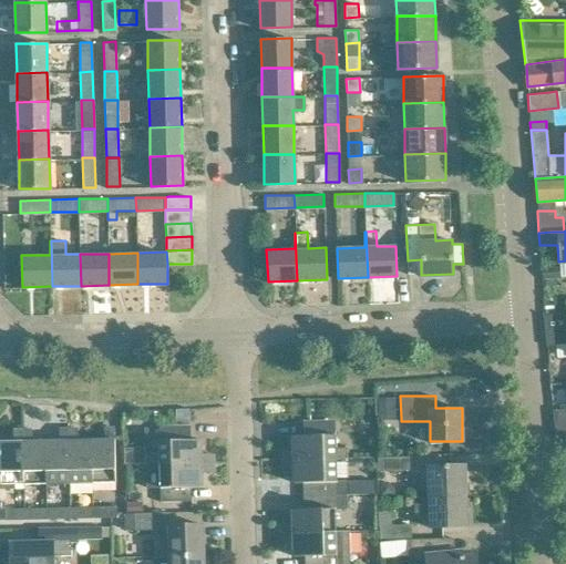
[(378,419),(394,419),(394,397),(378,397),(378,419)]
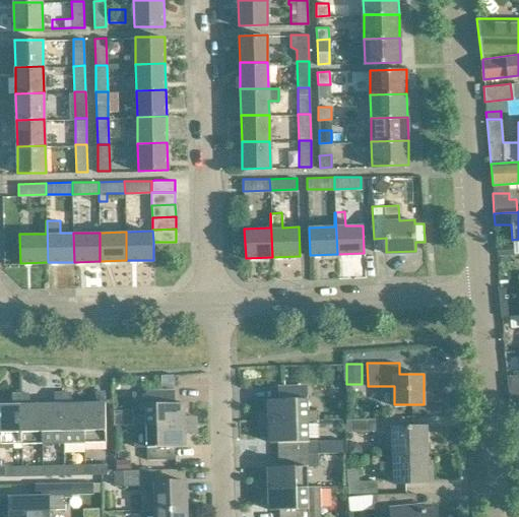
[(518,380),(518,374),(507,375),(509,399),(518,398),(518,380)]
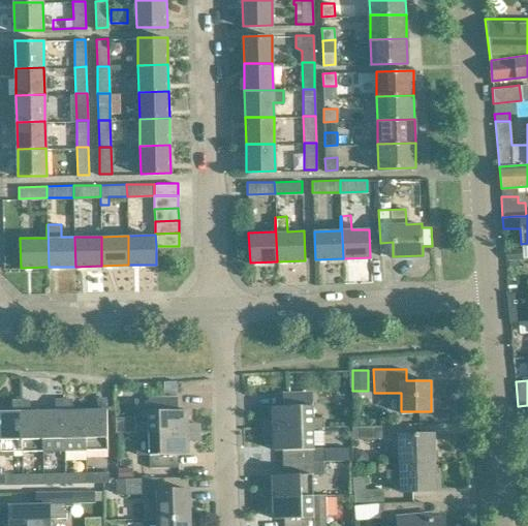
[(262,427),(313,426),(322,425),(322,416),(313,416),(312,391),(283,392),(283,405),(273,405),(273,420),(262,420),(262,427)]
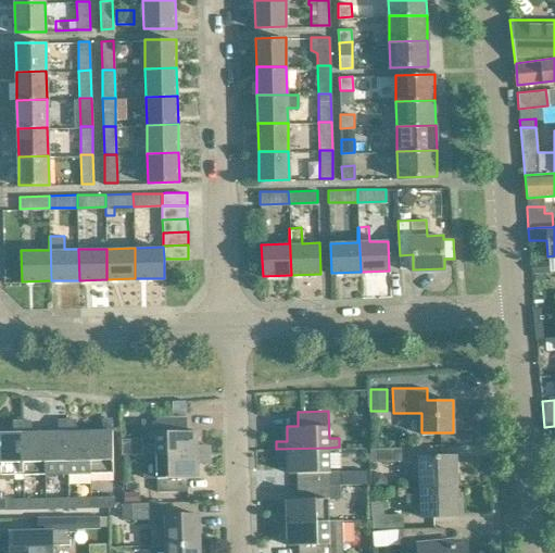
[(142,453),(155,453),(209,452),(209,444),(197,444),(197,430),(186,430),(186,416),(155,417),(155,442),(141,442),(142,453)]
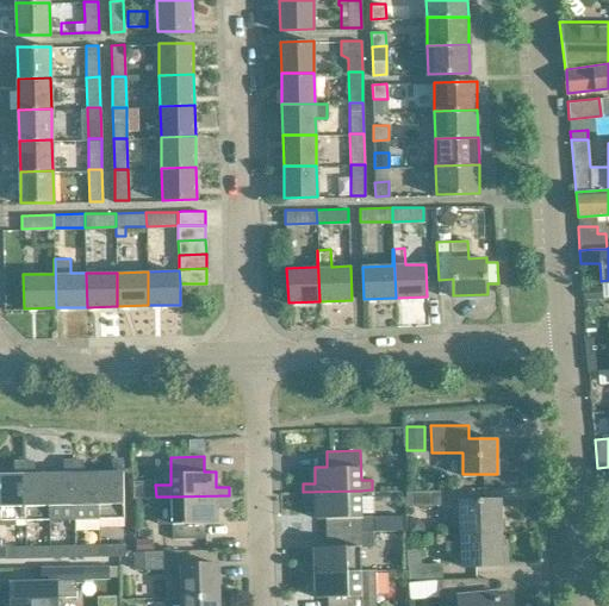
[(98,472),(100,517),(124,517),(123,482),(123,458),(113,458),(113,472),(98,472)]
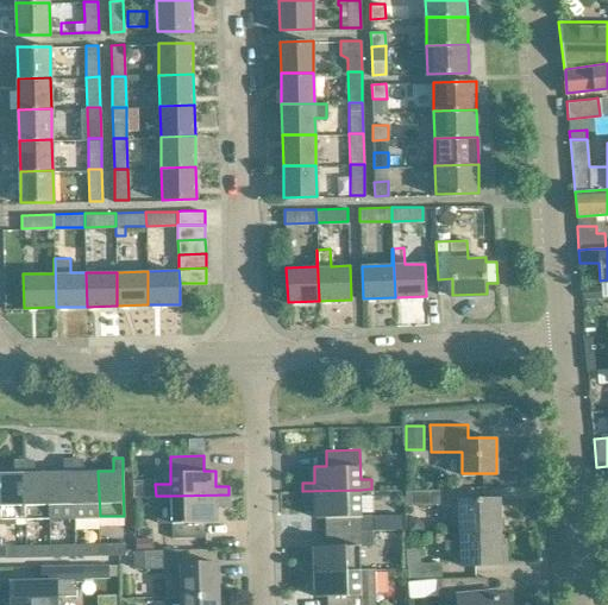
[(51,517),(49,472),(33,472),(33,459),(25,460),(26,517),(51,517)]
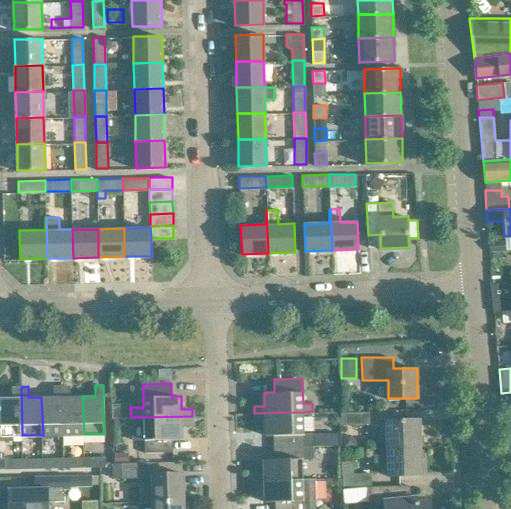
[(43,435),(63,435),(62,386),(54,386),(54,397),(41,397),(43,435)]
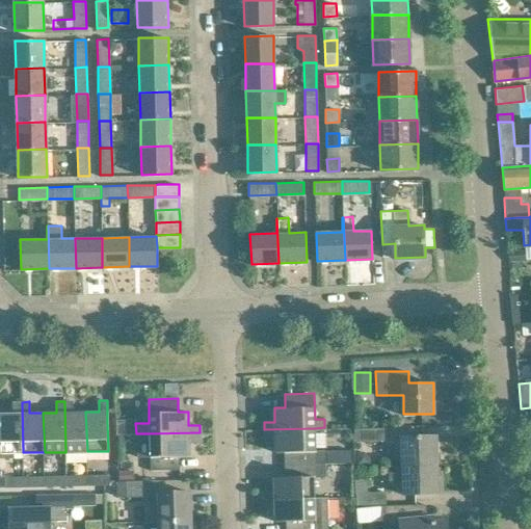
[(87,451),(85,412),(72,412),(72,401),(64,401),(65,452),(87,451)]
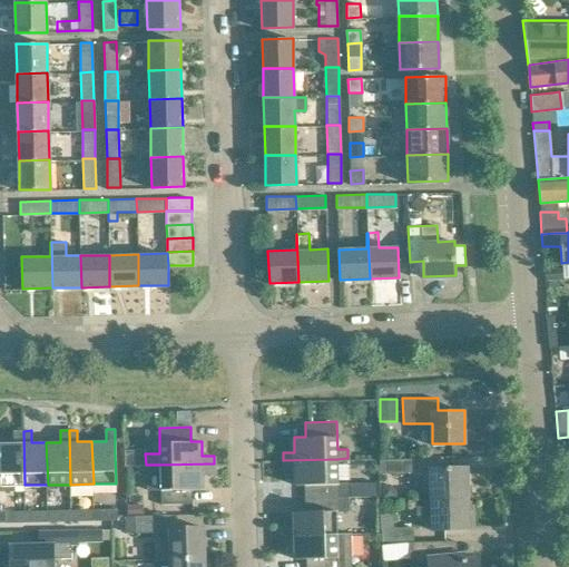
[(0,486),(25,485),(23,431),(15,431),(15,443),(0,443),(0,486)]
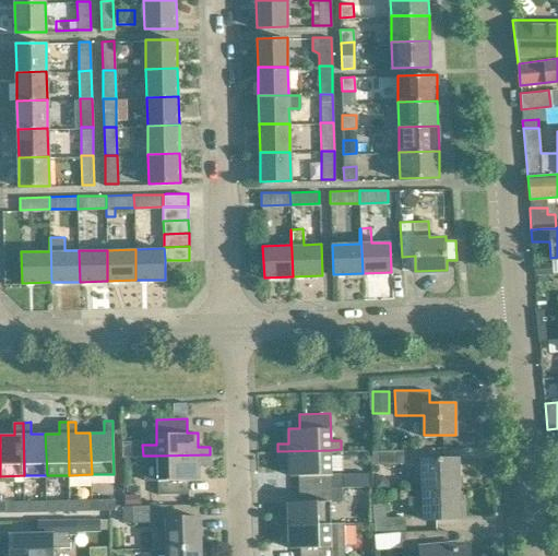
[(298,488),(341,487),(340,472),(331,472),(331,450),(277,451),(277,460),(289,460),(289,474),(298,474),(298,488)]
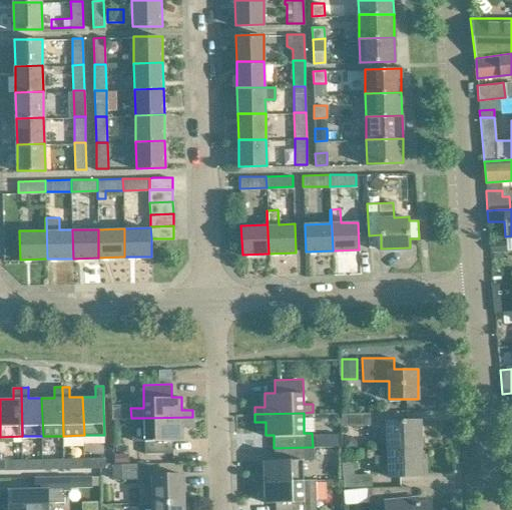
[(342,426),(370,426),(370,414),(342,414),(342,426)]
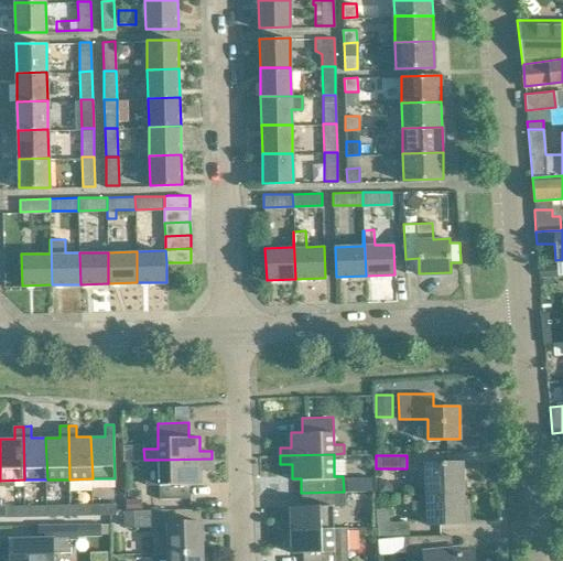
[(212,459),(158,460),(159,497),(190,497),(190,483),(201,483),(201,467),(213,467),(212,459)]
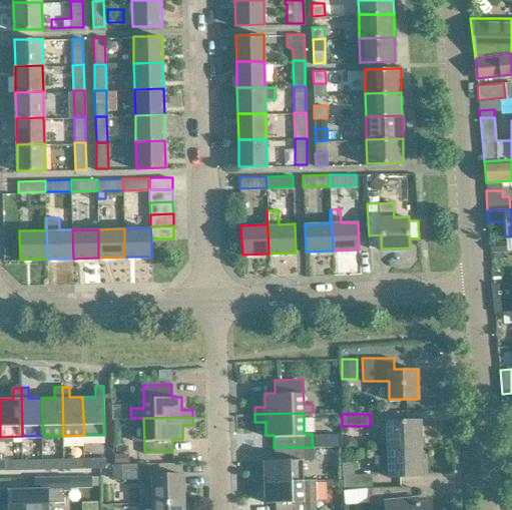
[(388,449),(421,448),(421,420),(387,420),(388,449)]
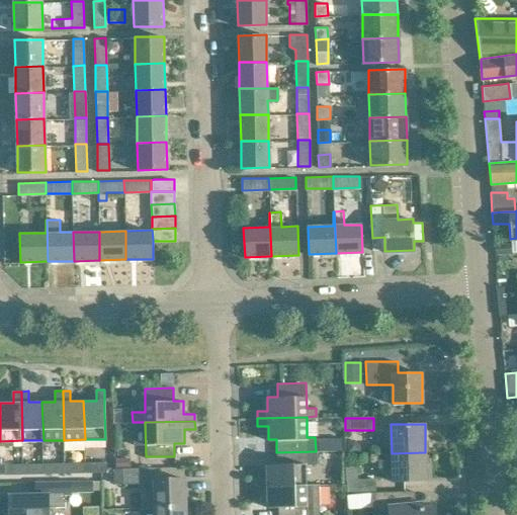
[(329,437),(318,438),(318,450),(329,450),(329,437)]
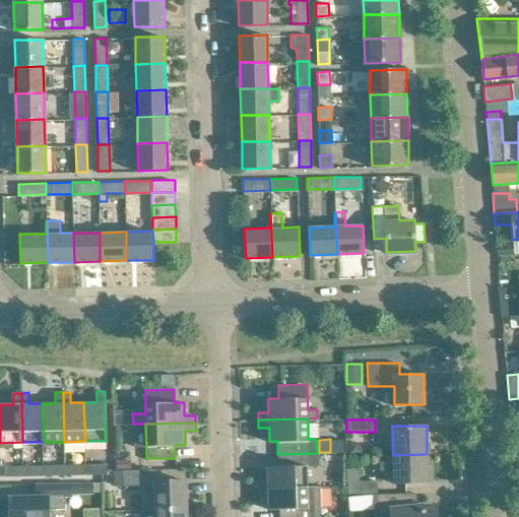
[(130,449),(116,450),(116,468),(130,467),(130,449)]
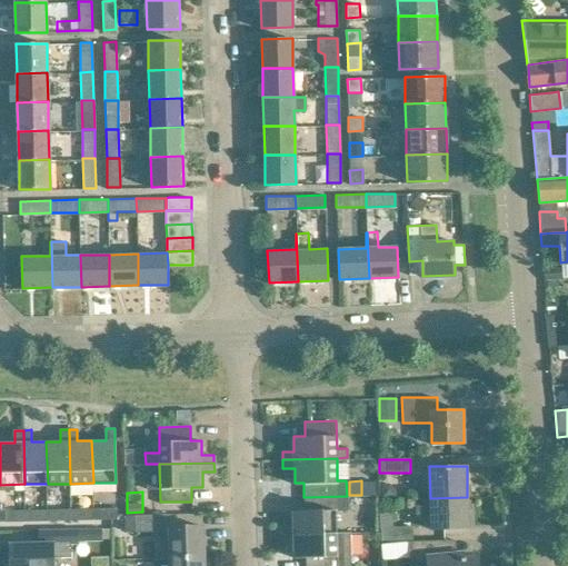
[(281,534),(349,533),(349,532),(337,532),(337,510),(347,509),(347,496),(304,497),(305,509),(294,509),(294,525),(281,525),(281,534)]
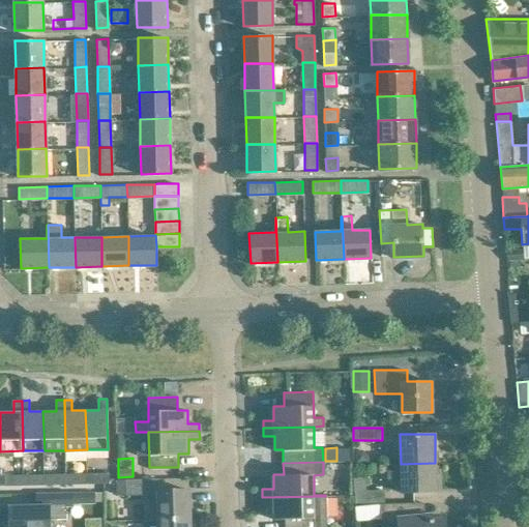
[(435,463),(401,464),(401,492),(436,491),(435,463)]
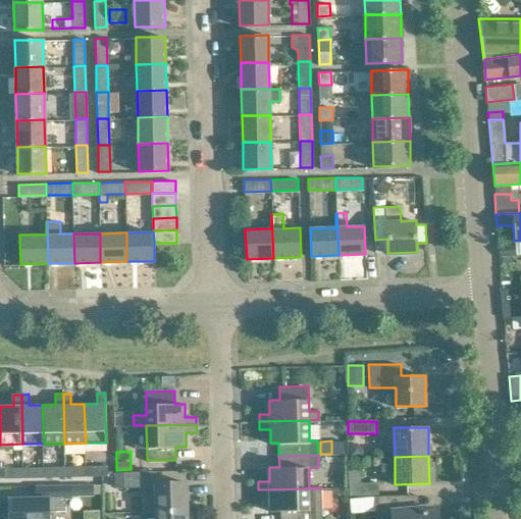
[(65,475),(87,475),(86,465),(65,466),(65,475)]
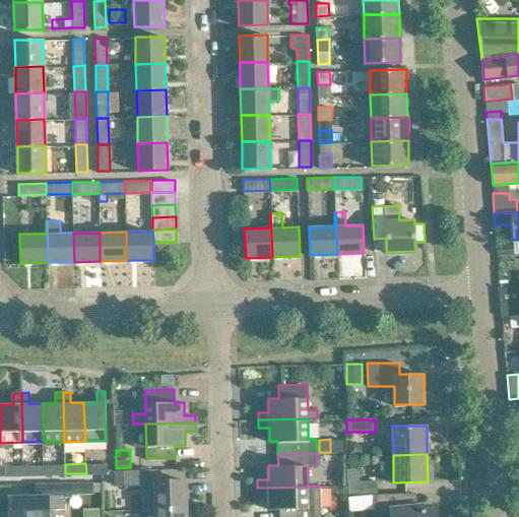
[(85,463),(86,473),(106,473),(106,463),(85,463)]
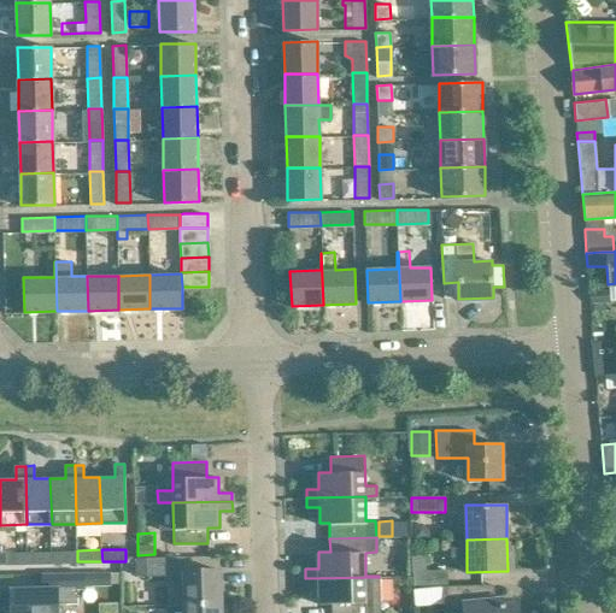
[(28,563),(53,563),(52,550),(27,552),(28,563)]
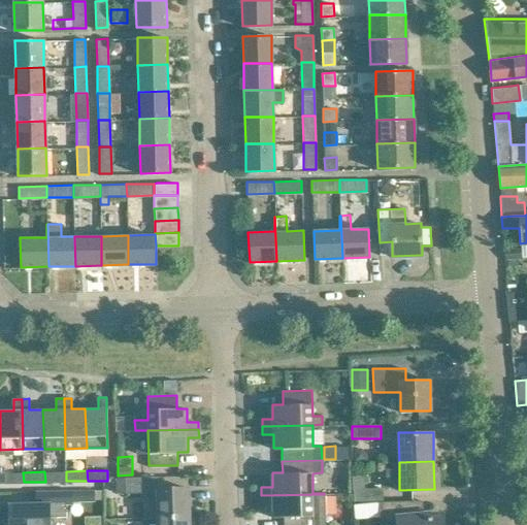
[(45,482),(66,481),(66,471),(44,471),(45,482)]
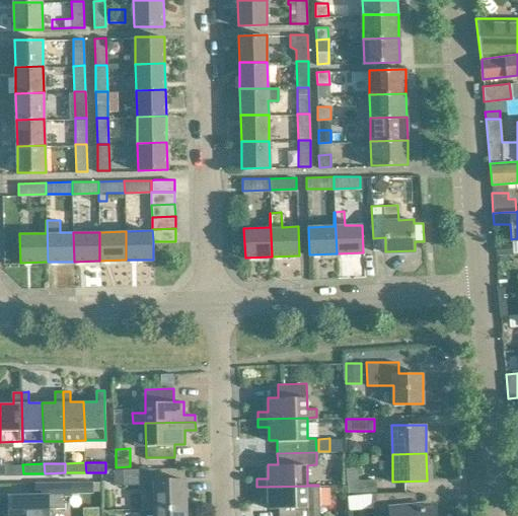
[(5,474),(23,473),(22,464),(5,464),(5,474)]
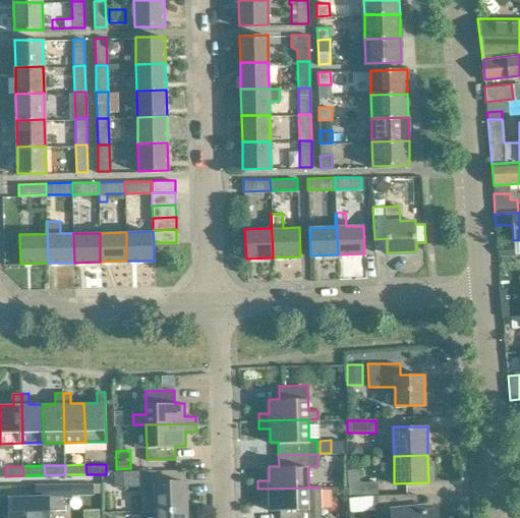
[(349,495),(373,494),(377,494),(377,482),(359,482),(359,468),(347,468),(347,483),(349,482),(349,495)]
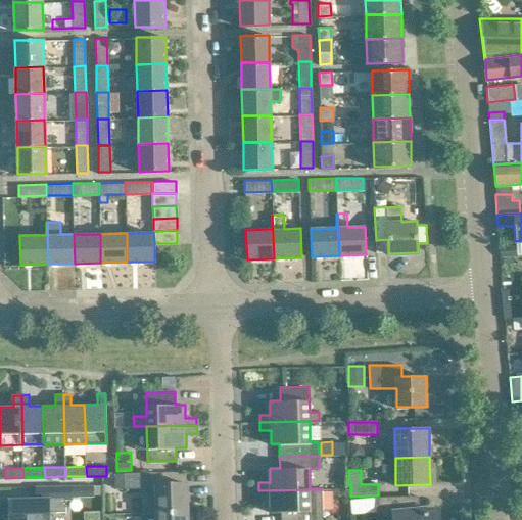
[(155,512),(188,511),(187,482),(155,483),(155,471),(126,472),(126,473),(115,474),(116,488),(126,488),(147,487),(148,500),(154,500),(155,512)]
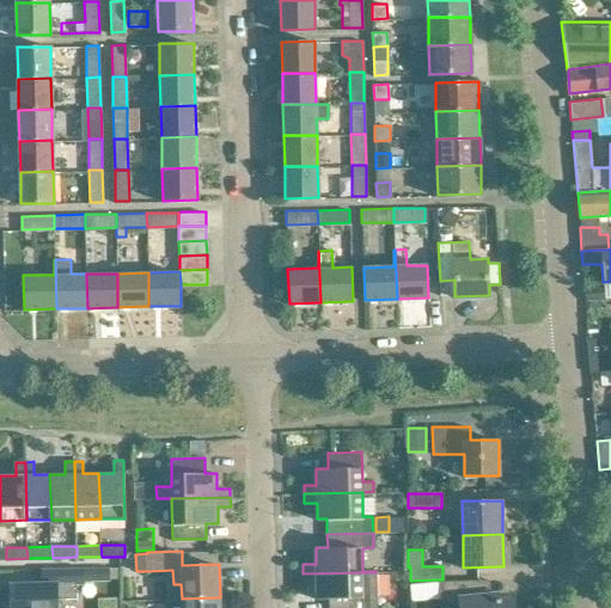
[(108,577),(108,566),(42,567),(42,583),(11,583),(11,607),(57,607),(57,597),(75,597),(75,583),(83,583),(83,581),(108,579),(108,577)]
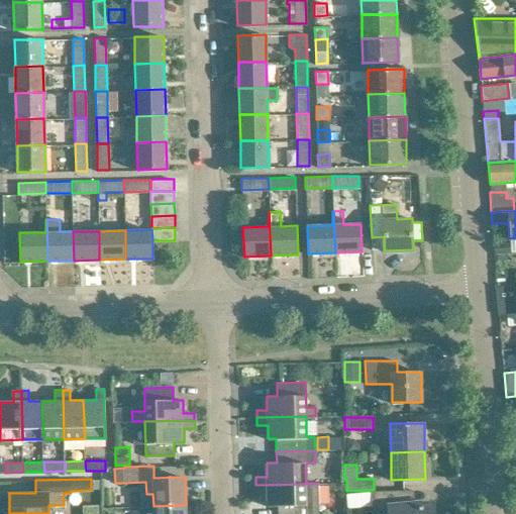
[(278,513),(318,513),(317,484),(255,485),(256,492),(267,492),(268,506),(278,505),(278,513)]
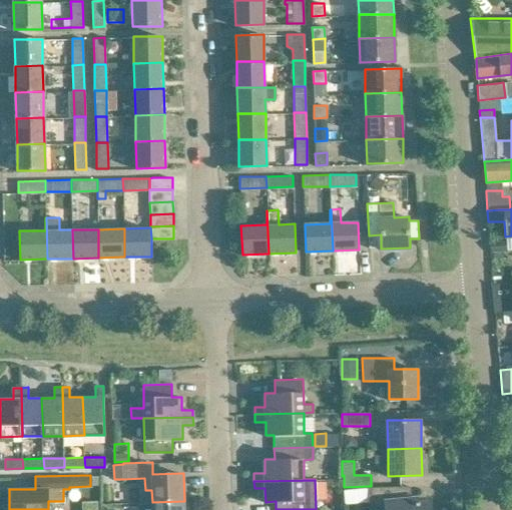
[(427,509),(427,502),(417,502),(417,497),(402,499),(401,485),(371,486),(368,486),(369,509),(385,509),(387,509),(427,509)]
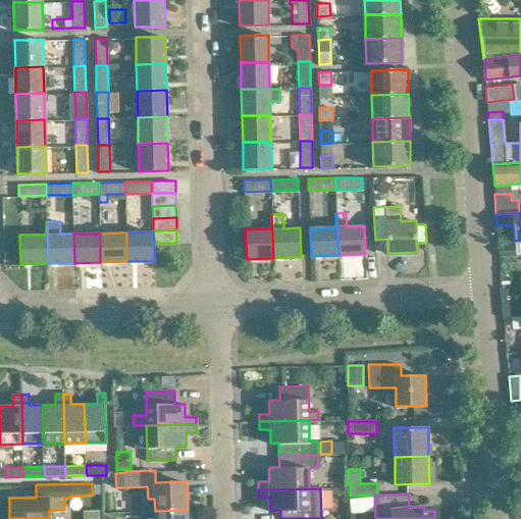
[(188,518),(188,510),(155,511),(144,511),(144,518),(188,518)]
